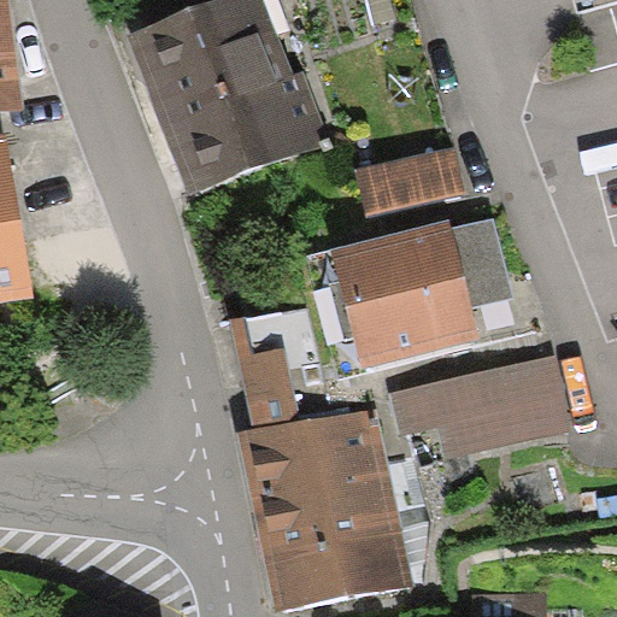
[(3,0),(0,0),(0,109),(16,107),(3,0)]
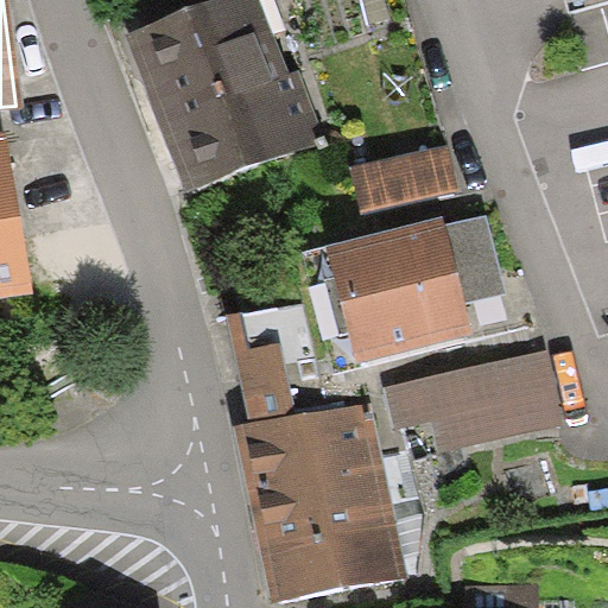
[(251,0),(239,0),(127,44),(188,197),(310,149),(251,0)]
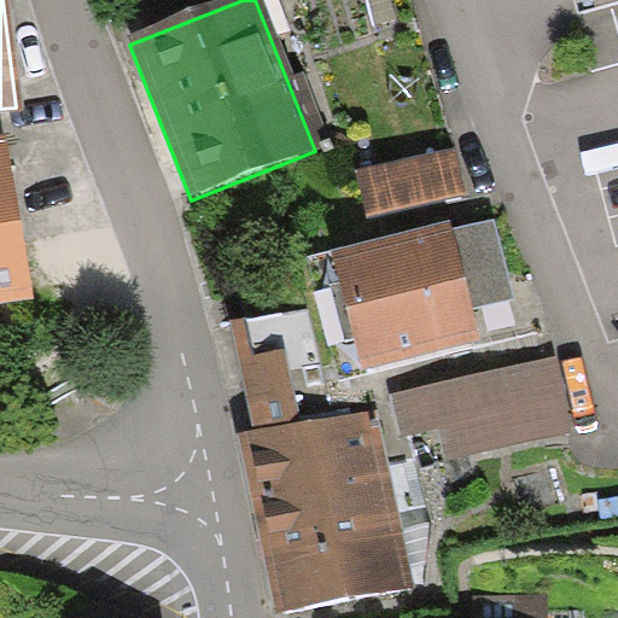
[(461,158),(362,178),(371,217),(468,198),(461,158)]
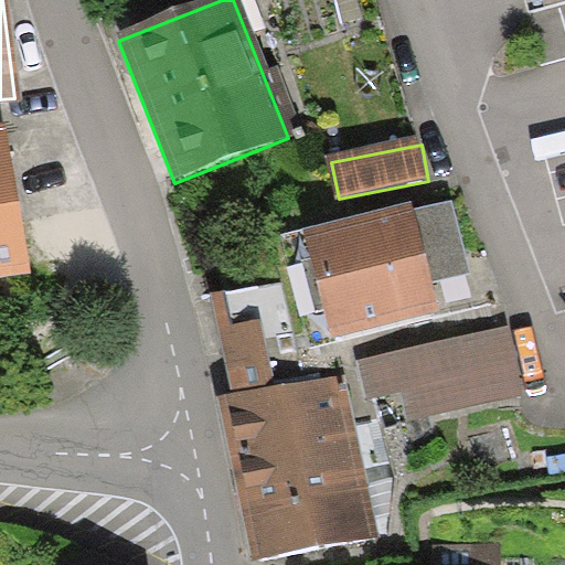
[(0,149),(0,278),(24,275),(0,149)]
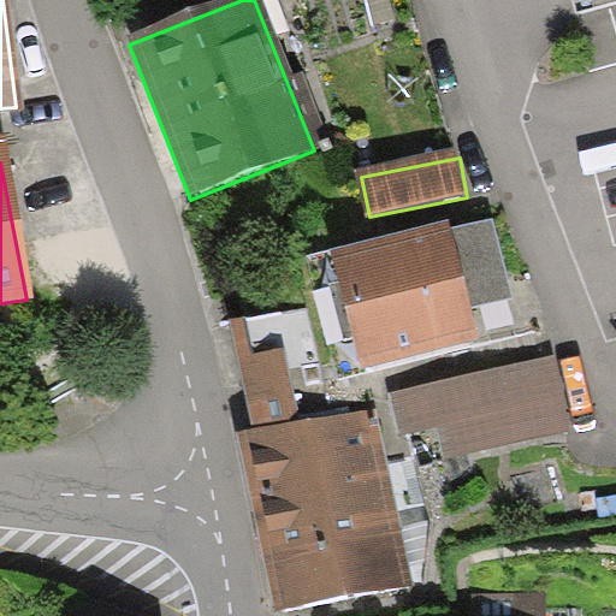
[(333,261),(363,375),(481,345),(472,311),(511,301),(493,229),(449,240),(448,231),(333,261)]
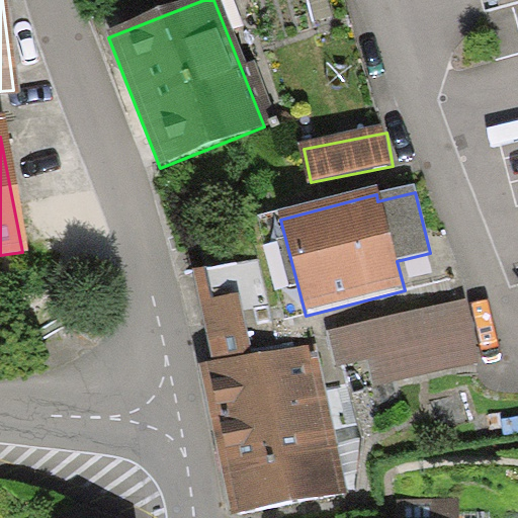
[(256,282),(197,293),(212,374),(270,364),(256,282)]
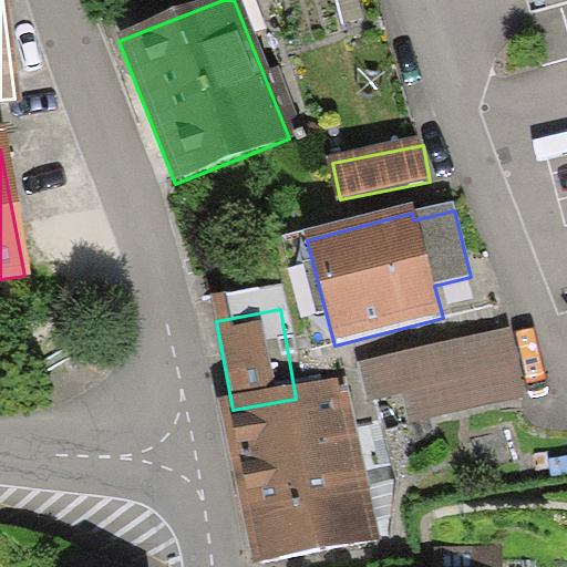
[(511,323),(362,360),(372,401),(404,393),(412,426),(529,399),(511,323)]
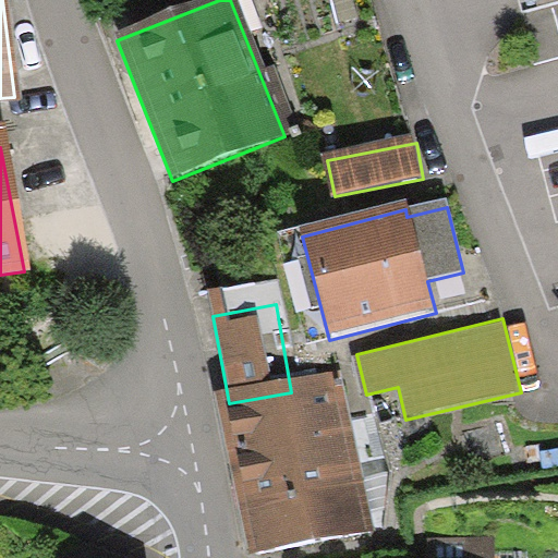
[(291,392),(229,403),(254,557),(308,557),(374,547),(347,383),(291,392)]
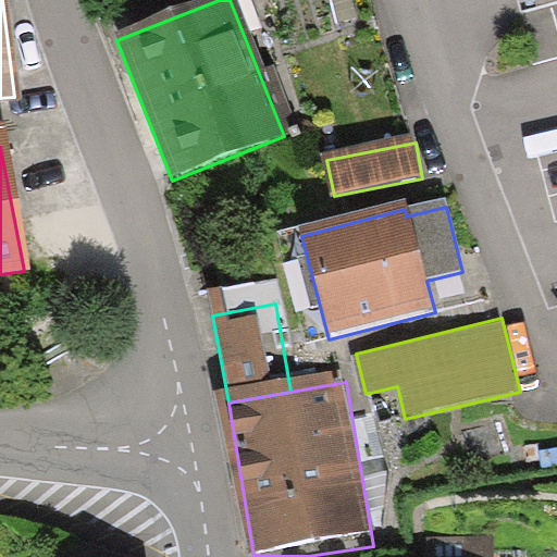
All buildings are outlined.
